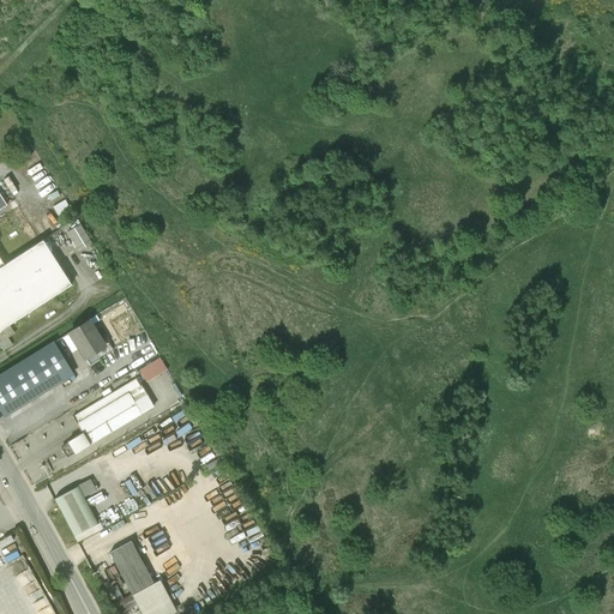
[(70,230),(79,251),(94,244),(84,224),(70,230)]
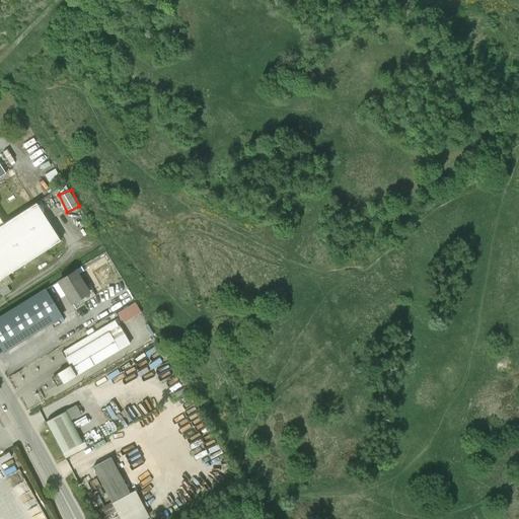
[(0,226),(0,280),(61,241),(35,203),(33,205),(3,224),(0,226)]
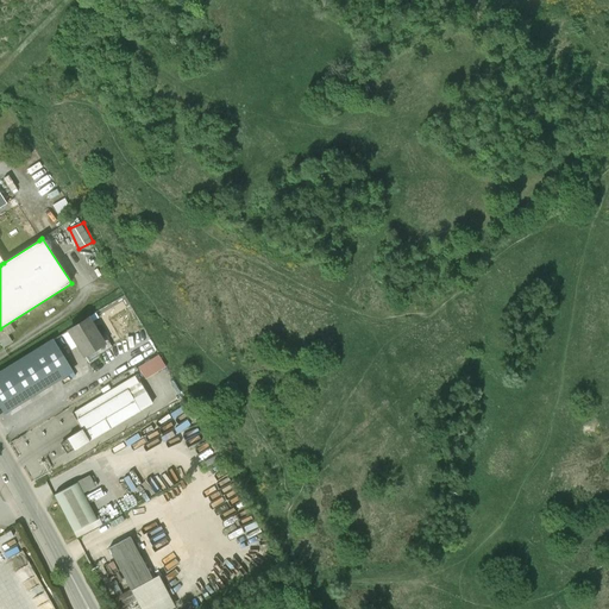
[(89,319),(67,333),(82,358),(105,345),(89,319)]
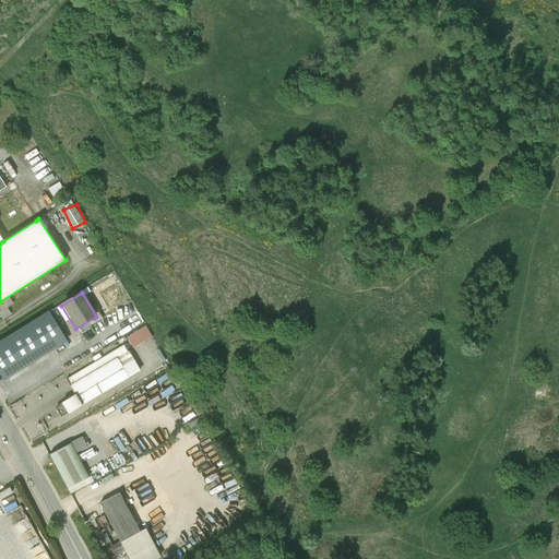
[(12,334),(0,341),(0,375),(3,380),(67,342),(48,312),(12,334)]
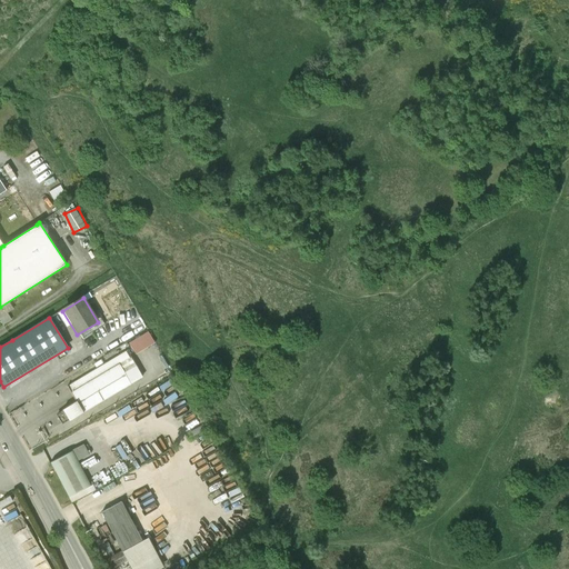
[(151,330),(130,340),(137,352),(157,342),(151,330)]
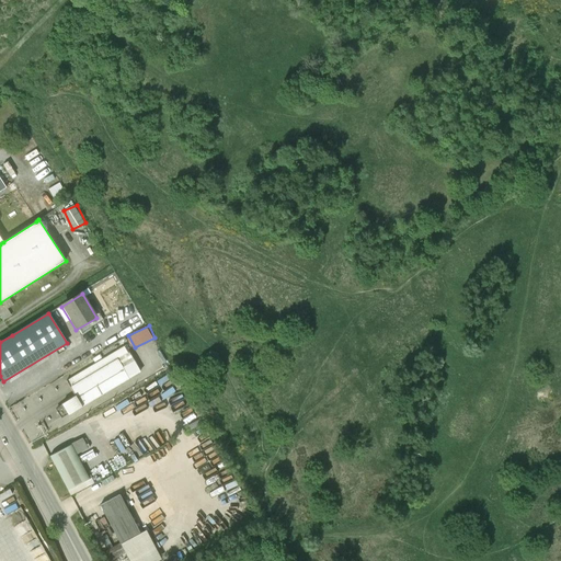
[(60,404),(67,415),(139,373),(133,362),(124,346),(66,381),(72,392),(75,397),(60,404)]
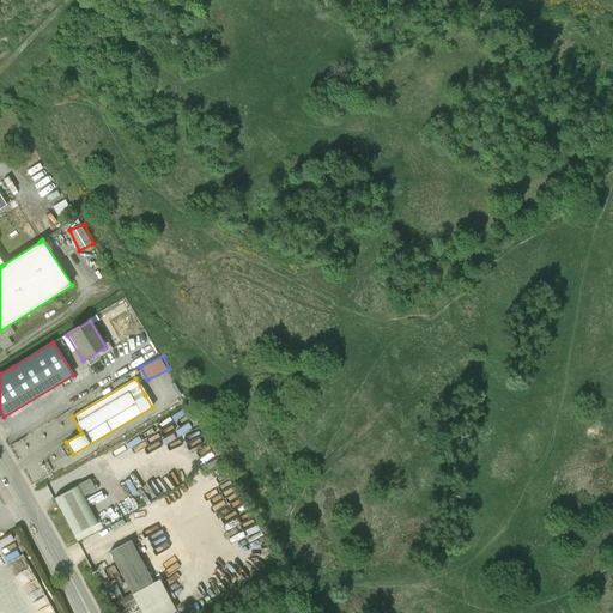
[(89,395),(96,393),(91,381),(84,384),(89,395)]
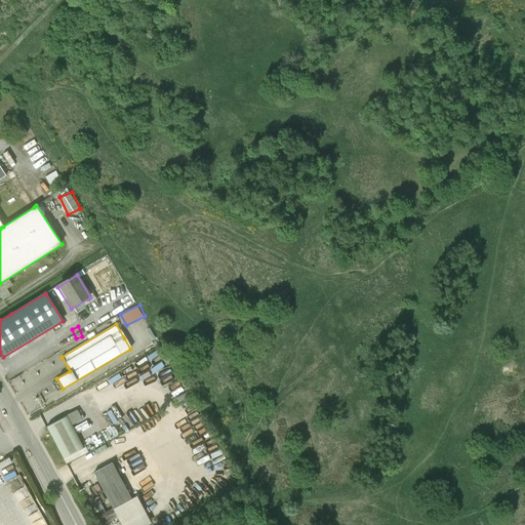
[(77,411),(67,416),(72,426),(82,420),(77,411)]
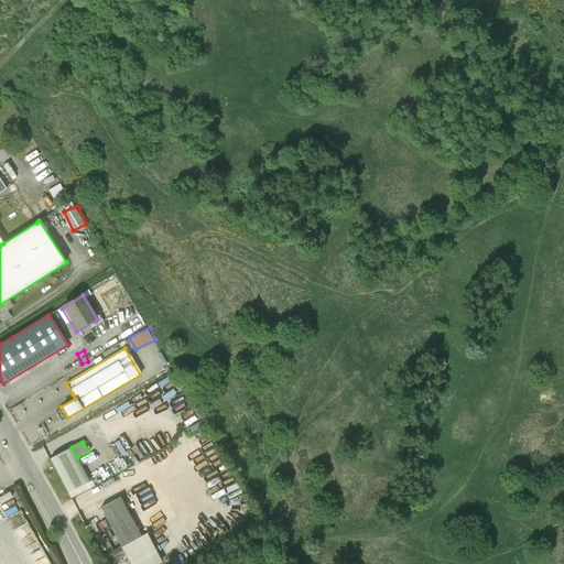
[(72,447),(50,459),(68,494),(89,481),(77,457),(72,447)]
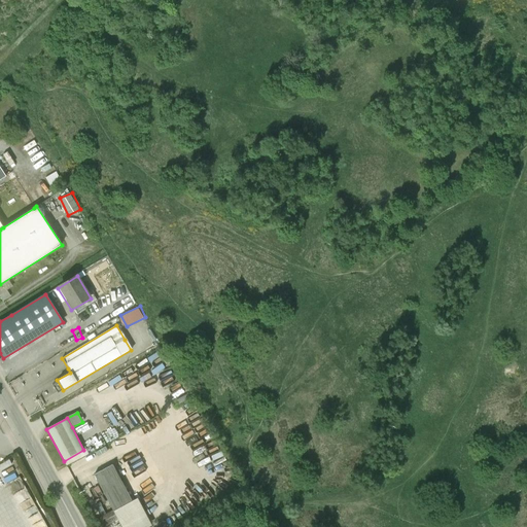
[(83,450),(64,461),(67,466),(89,455),(85,449),(83,450)]
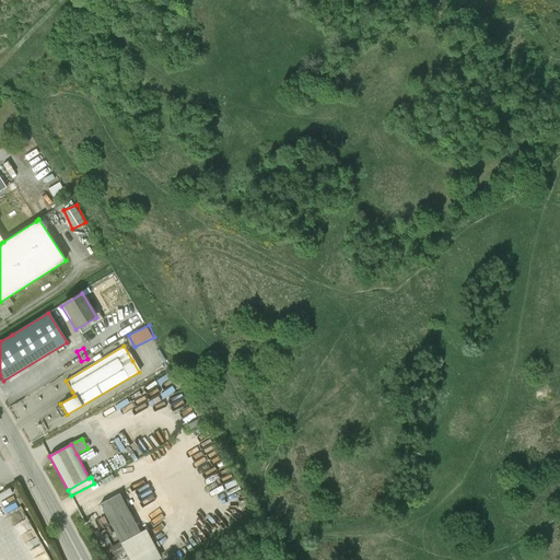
[(141,533),(120,544),(128,559),(159,559),(161,559),(146,529),(141,533)]
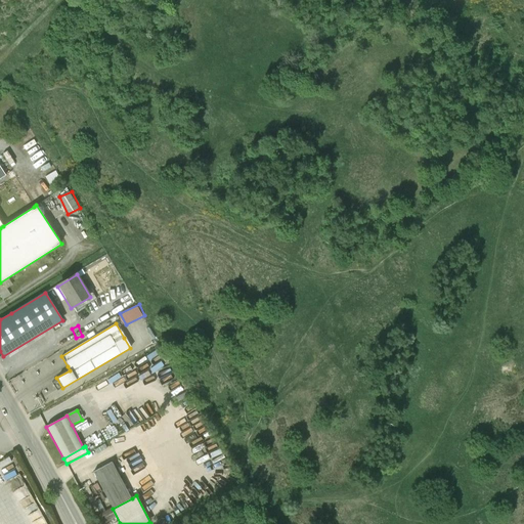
[(105,521),(116,516),(112,508),(101,513),(105,521)]
